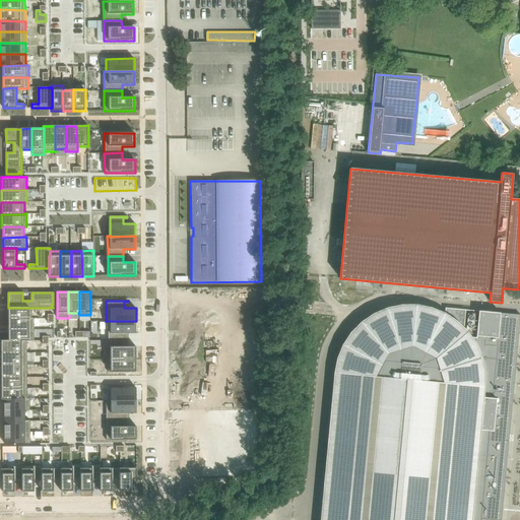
[(501,519),(519,320),(519,314),(445,308),(445,313),(432,308),(416,305),(402,305),(387,308),(374,314),(361,322),(350,332),(347,337),(342,344),(337,359),(334,373),(331,401),(331,405),(325,474),(320,519),(501,519)]
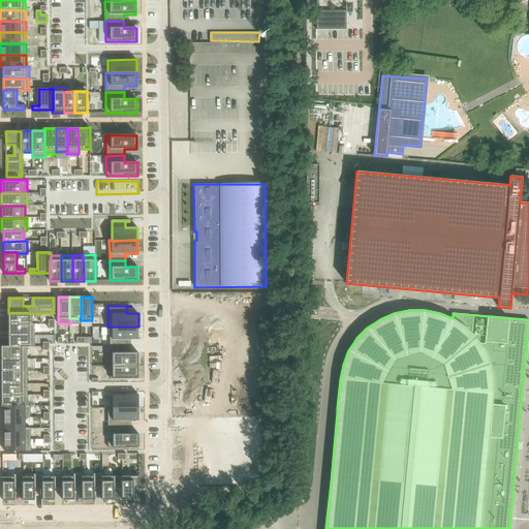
[(32,313),(8,313),(8,324),(32,323),(32,313)]
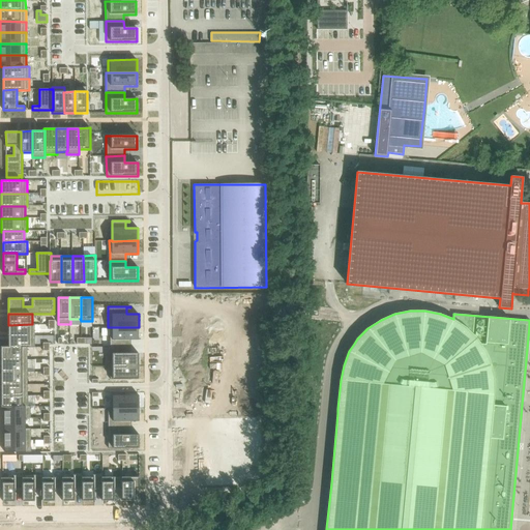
[(32,324),(8,325),(8,335),(34,335),(34,324),(32,324)]
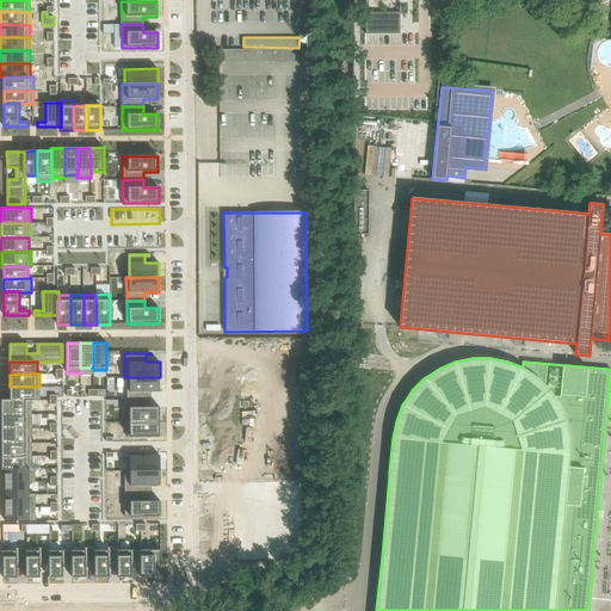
[(160,377),(127,377),(127,399),(127,400),(146,400),(146,392),(150,392),(160,392),(160,377)]
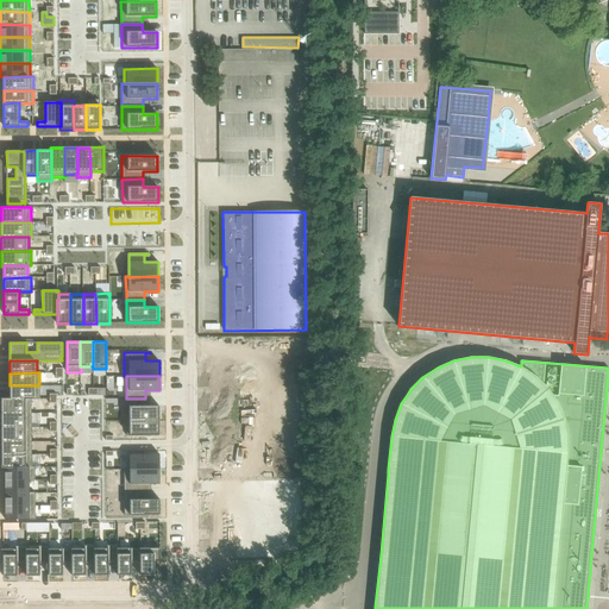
[(39,385),(10,385),(10,399),(31,399),(31,400),(41,400),(39,385)]
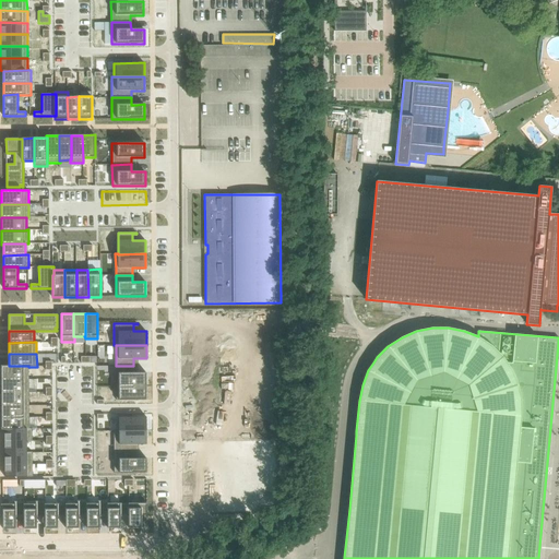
[(116,365),(114,365),(114,387),(116,387),(146,387),(146,372),(138,372),(133,372),(133,366),(116,366),(116,365)]
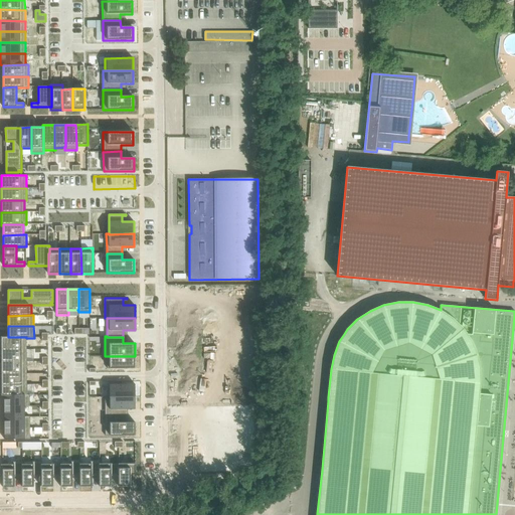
[(8,337),(1,337),(1,349),(26,349),(26,338),(26,337),(8,337)]
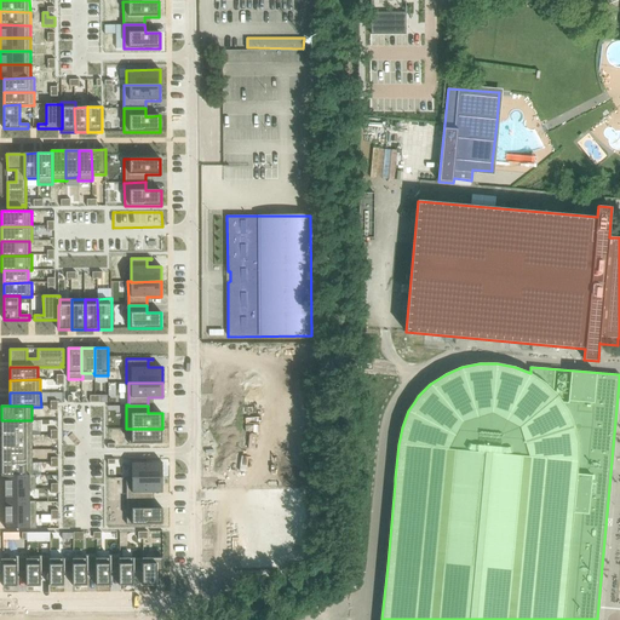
[(32,420),(1,420),(1,435),(32,435),(32,420)]
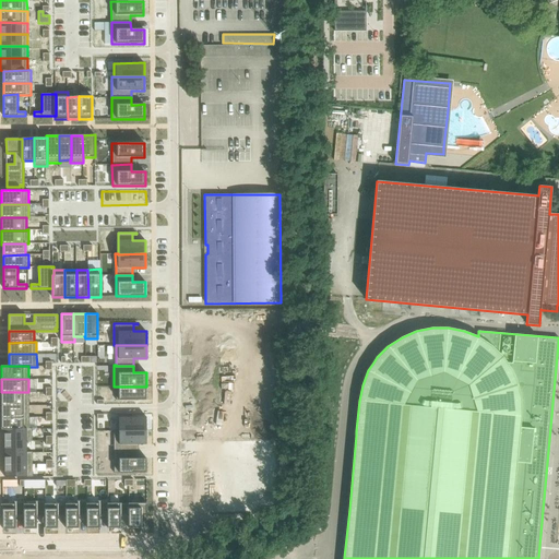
[(146,387),(116,387),(116,400),(146,400),(146,387)]
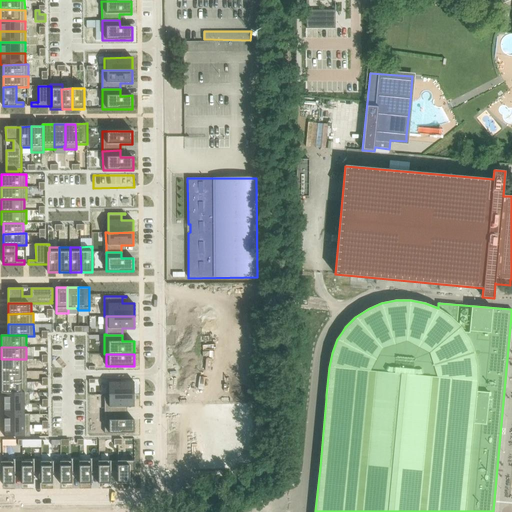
[(26,359),(1,359),(1,371),(26,371),(26,359)]
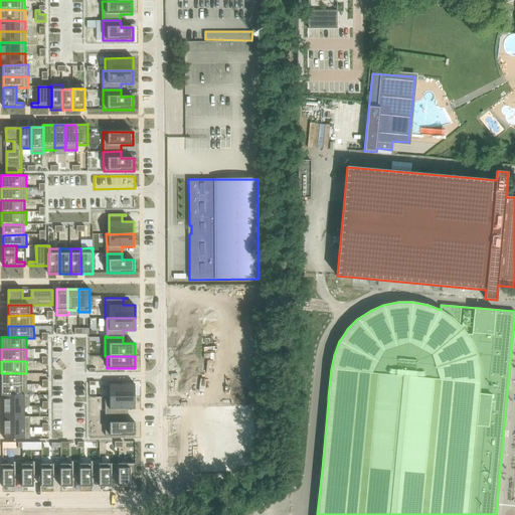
[(26,373),(1,373),(1,384),(27,384),(26,373)]
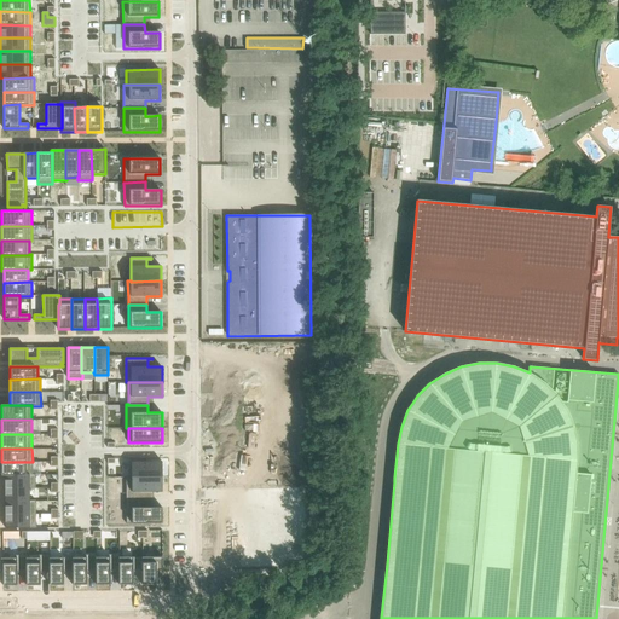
[(33,462),(1,462),(1,475),(5,475),(33,475),(33,474),(33,462)]
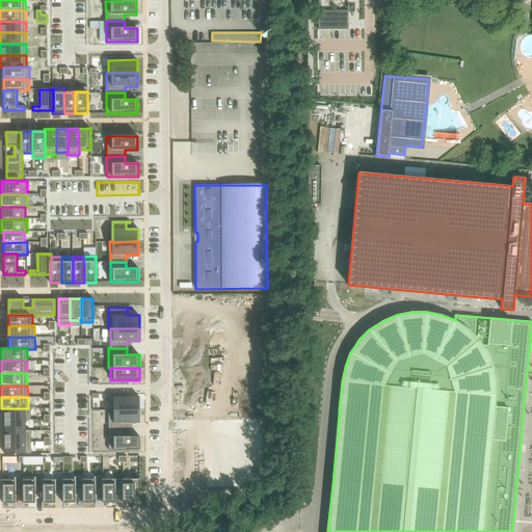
[(139,397),(111,397),(111,409),(111,410),(139,409),(139,397)]
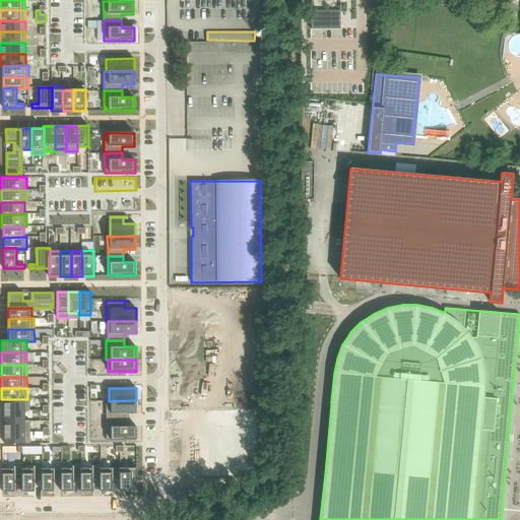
[(27,399),(4,399),(4,410),(25,409),(25,410),(29,410),(29,398),(27,398),(27,399)]
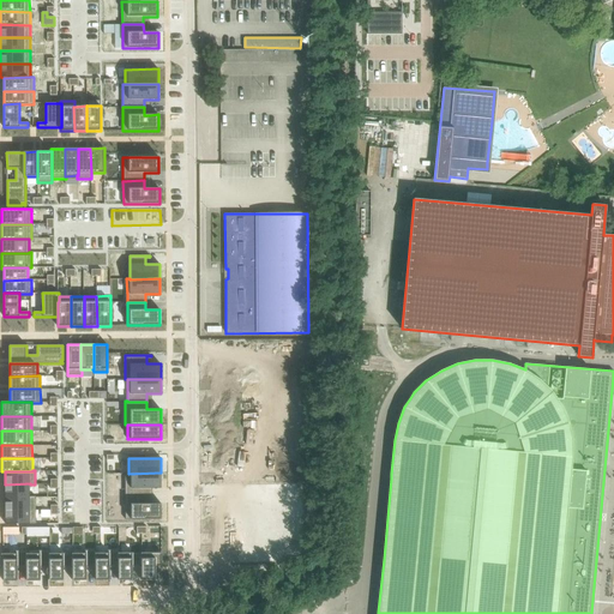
[(128,473),(125,473),(125,497),(146,495),(146,488),(152,488),(161,488),(161,473),(128,474),(128,473)]
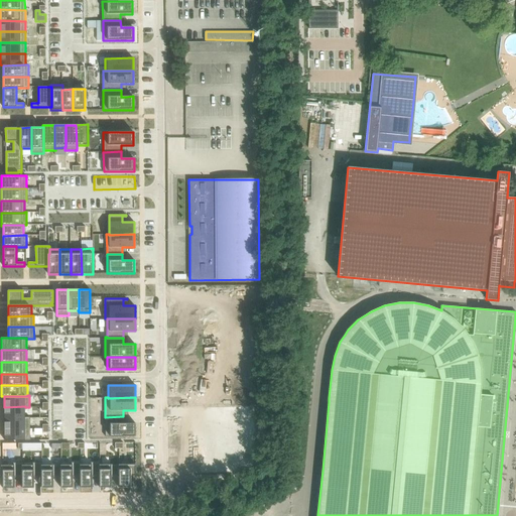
[(25,406),(4,407),(4,417),(25,417),(25,407),(25,406)]
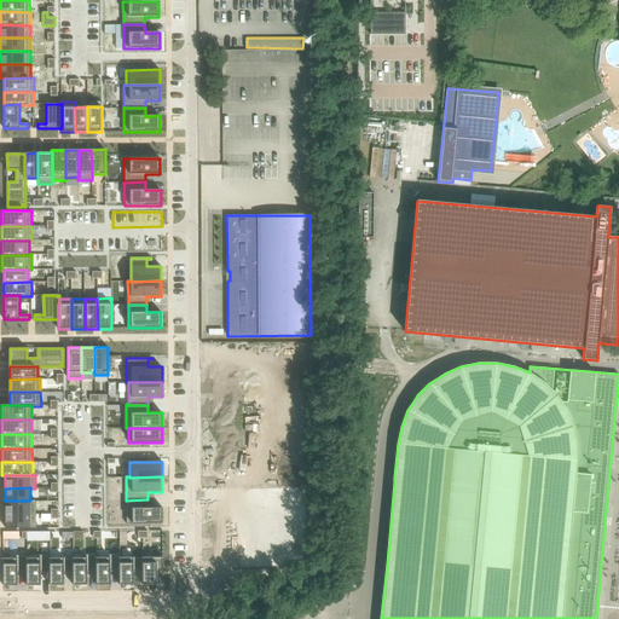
[(148,499),(126,501),(126,524),(163,524),(162,508),(154,508),(148,508),(148,499)]
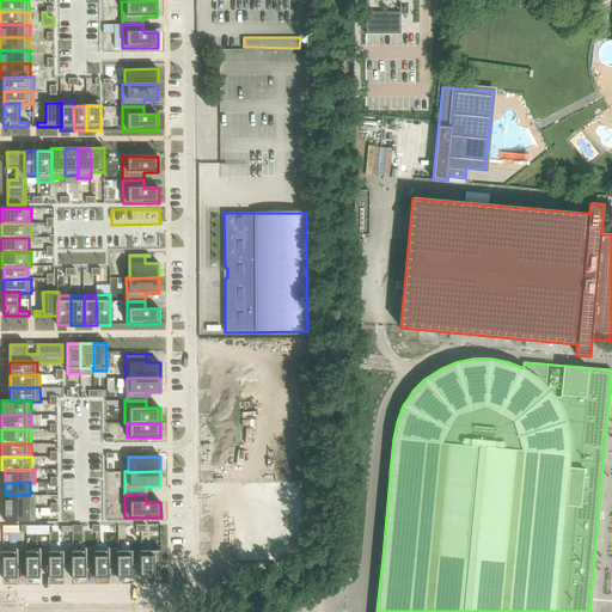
[(30,495),(5,495),(5,508),(36,508),(36,495),(30,495)]
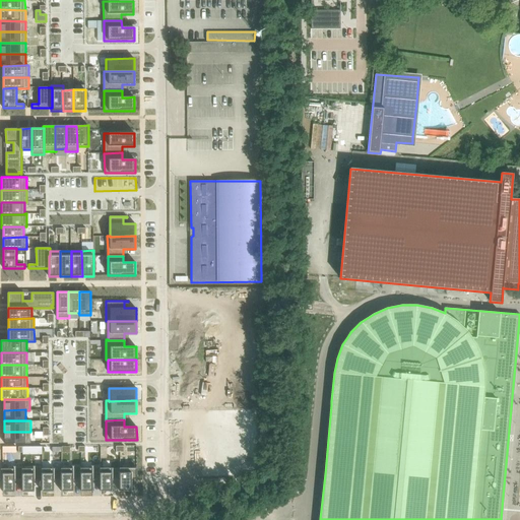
[(30,432),(4,432),(4,444),(30,443),(30,432)]
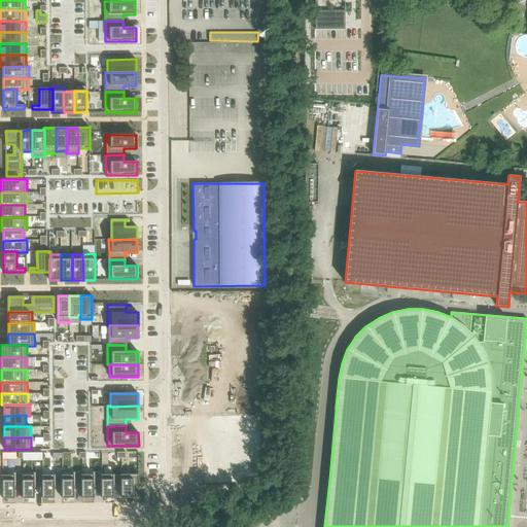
[(82,487),(81,487),(81,498),(94,498),(94,487),(102,487),(102,475),(103,475),(103,471),(93,471),(93,475),(82,475),(82,487)]
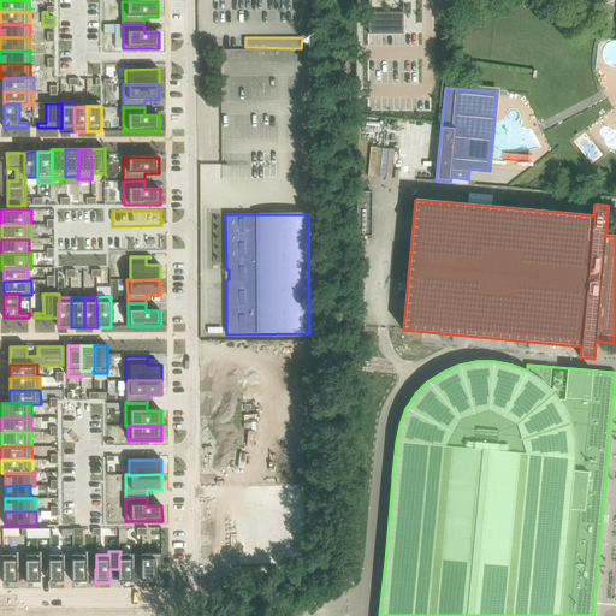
[(4,556),(1,556),(1,568),(4,568),(4,582),(18,582),(17,569),(27,569),(27,555),(28,555),(28,552),(16,552),(16,555),(4,556)]
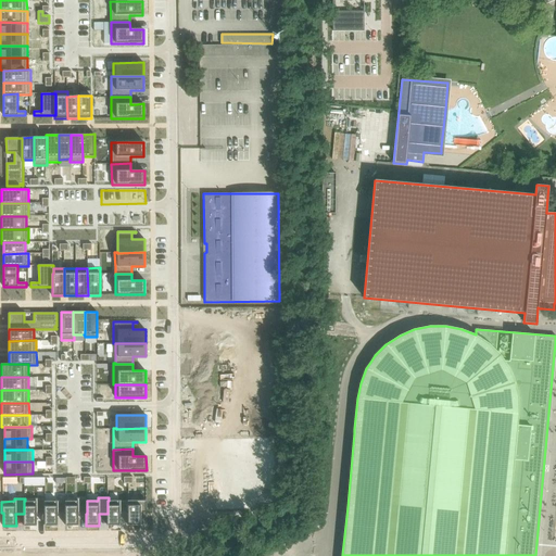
[(24,514),(24,526),(37,526),(37,514),(45,514),(46,514),(45,501),(46,501),(46,498),(35,498),(35,501),(25,501),(24,501),(24,514)]
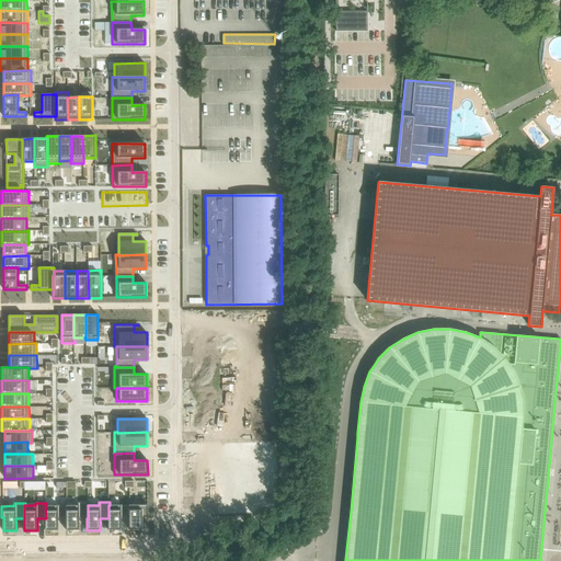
[(67,518),(66,518),(66,530),(79,530),(79,518),(87,518),(88,518),(88,505),(88,503),(78,503),(78,505),(67,505),(67,518)]
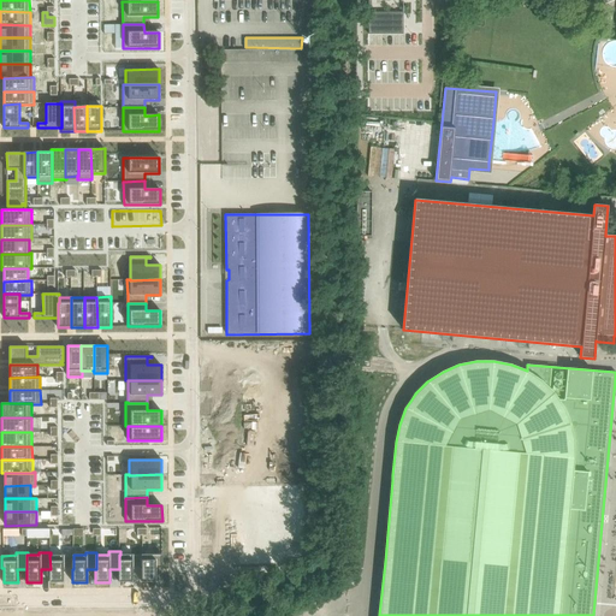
[(51,569),(49,569),(49,582),(64,582),(64,569),(72,569),(73,569),(73,555),(51,555),(49,555),(51,569)]
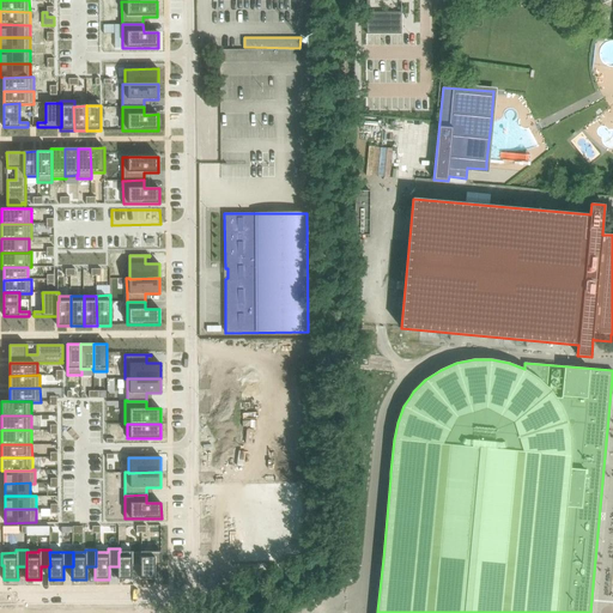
[(119,566),(119,580),(133,580),(132,566),(141,566),(141,552),(120,552),(119,552),(119,566)]
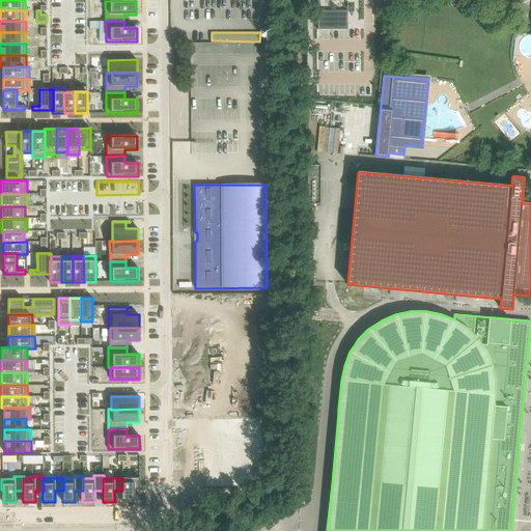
[(122,491),(122,501),(135,501),(135,494),(140,494),(140,478),(122,478),(122,491)]
